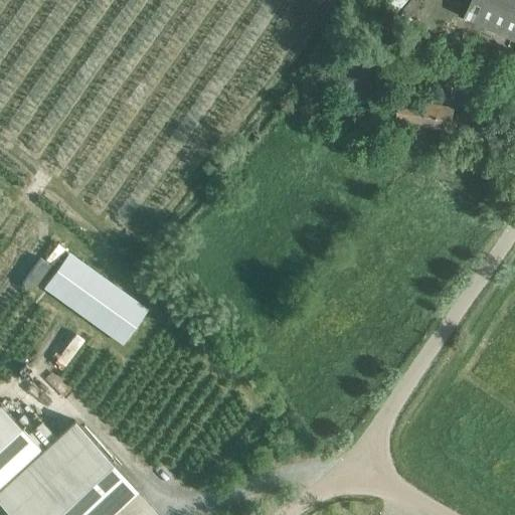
[(391,0),(389,2),(398,10),(406,0),(391,0)]
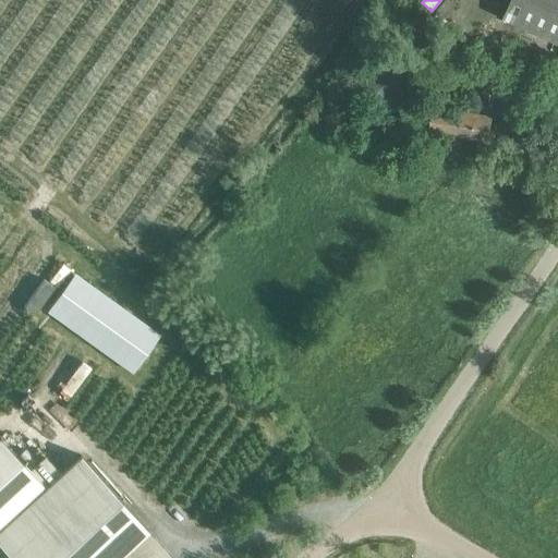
[(557,0),(513,0),(506,17),(557,41),(557,0)]
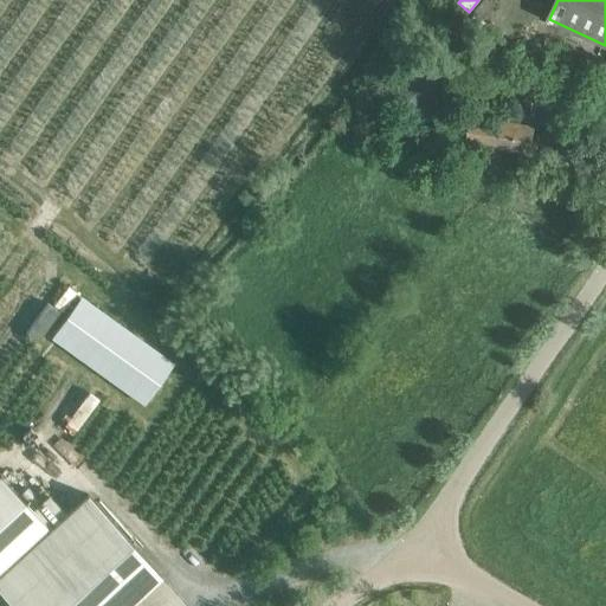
[(391,107),(378,124),(386,131),(399,114),(391,107)]
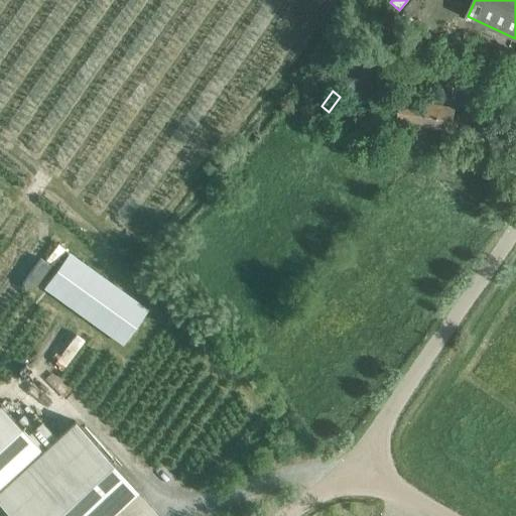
[(402,98),(398,120),(453,130),(456,108),(402,98)]
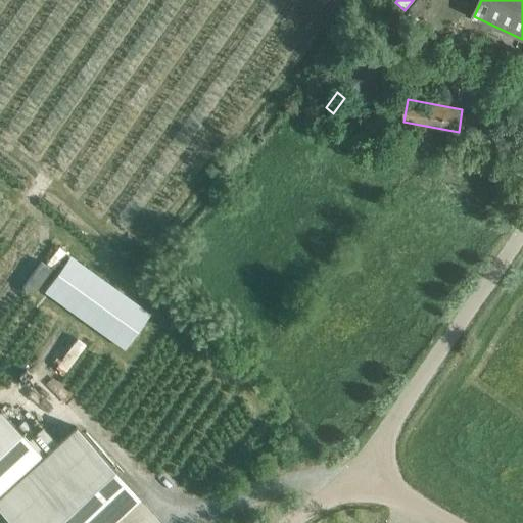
[(68,256),(43,292),(123,349),(148,315),(68,256)]
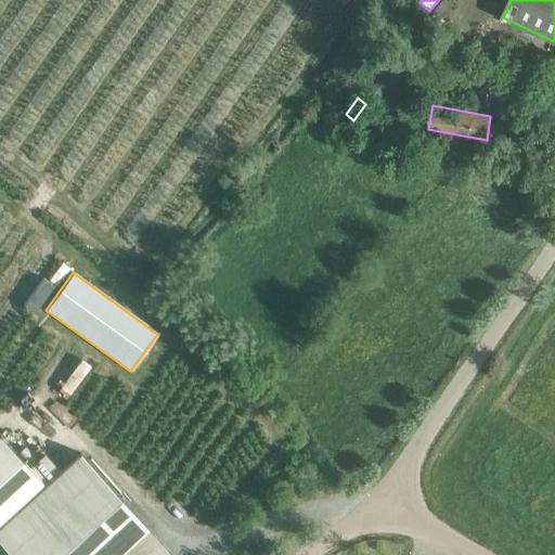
[(43,276),(24,305),(35,312),(54,284),(43,276)]
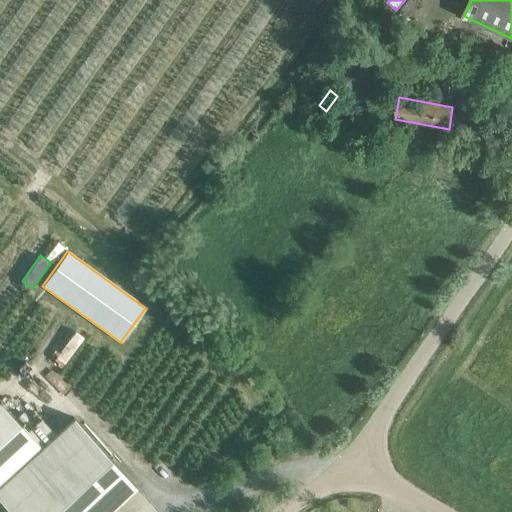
[(0,511),(103,511),(135,482),(70,413),(52,430),(38,414),(24,427),(0,401),(0,511)]
